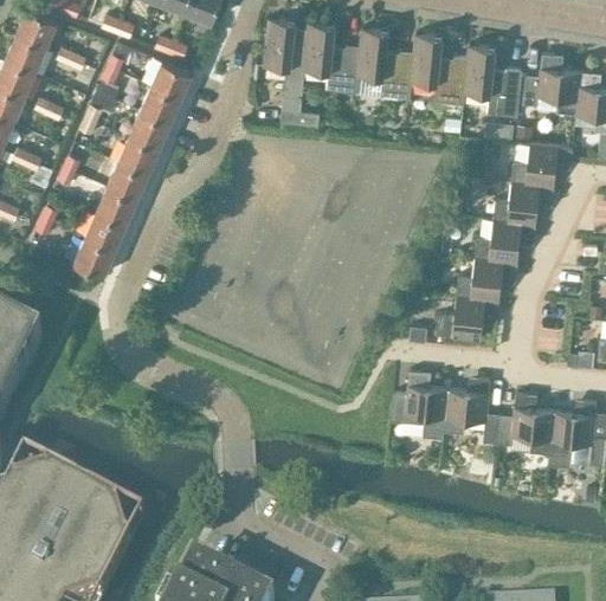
[(51,0),(49,8),(63,13),(66,2),(59,0),(51,0)]
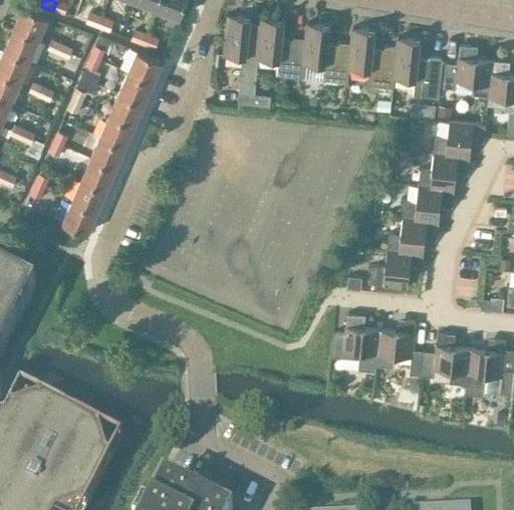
[(135,0),(135,2),(157,11),(161,0),(135,0)]
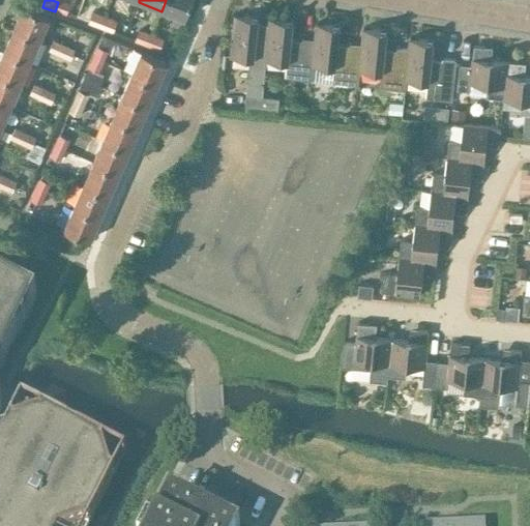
[(166,0),(162,11),(186,21),(194,0),(166,0)]
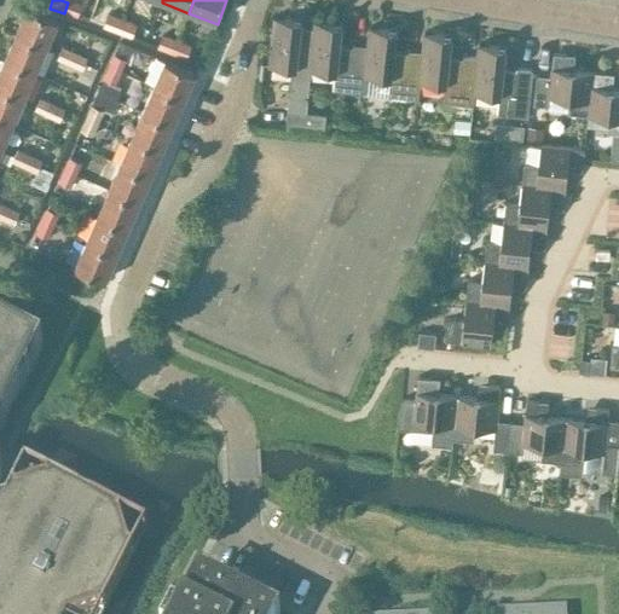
[(64,13),(79,19),(82,9),(68,3),(64,13)]
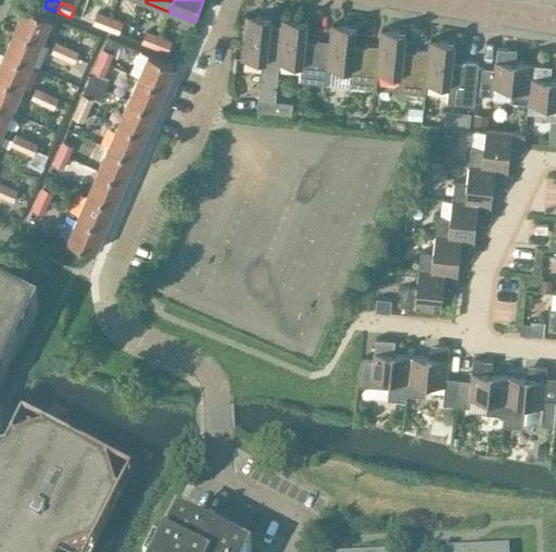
[(14,33),(42,45),(52,22),(25,9),(14,33)]
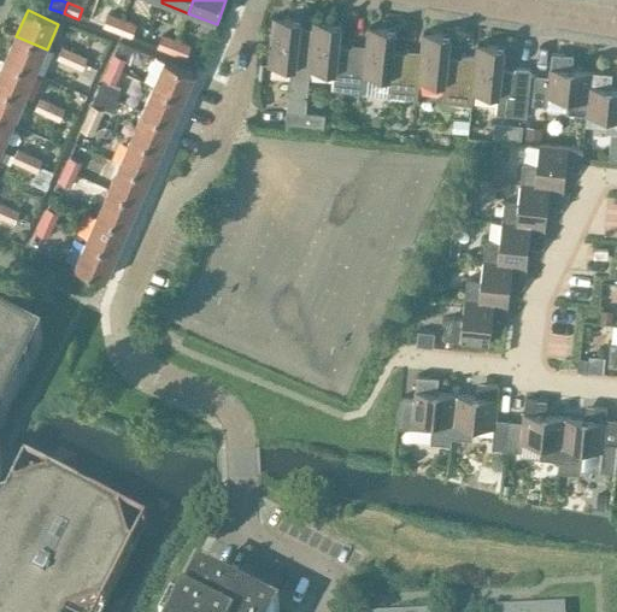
[(103,29),(117,35),(122,23),(107,18),(103,29)]
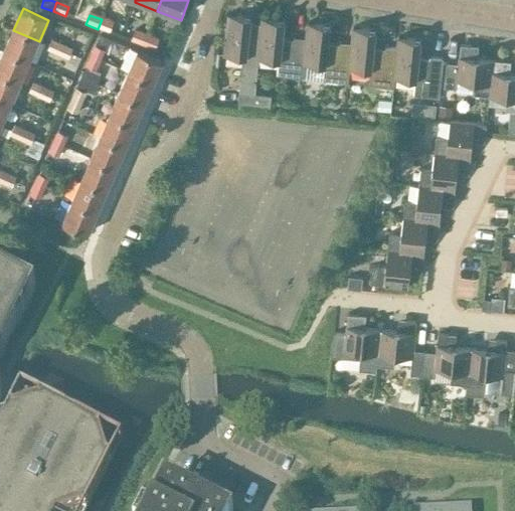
[(256,86),(259,61),(258,61),(262,26),(261,26),(250,25),(250,19),(228,17),(223,57),(243,59),(240,83),(256,86)]
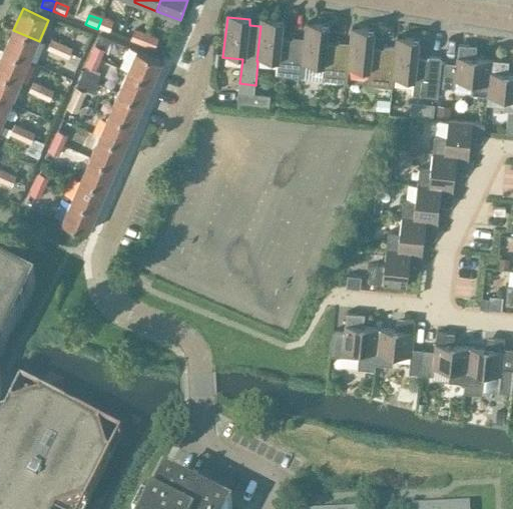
[(97,29),(109,33),(113,24),(101,19),(97,29)]
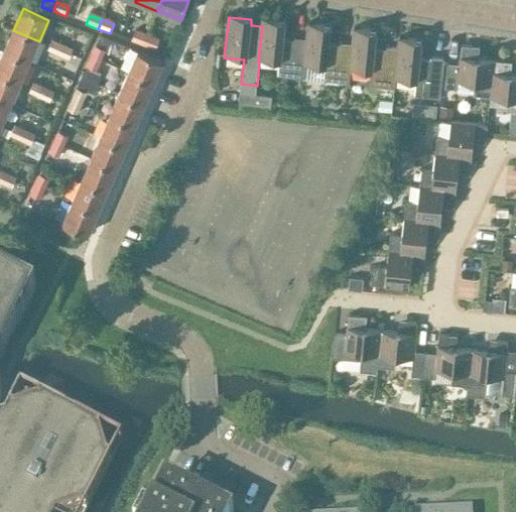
[(303,81),(304,67),(306,41),(294,40),(294,42),(283,41),(285,23),(262,20),(261,26),(262,26),(258,61),(259,61),(279,64),(278,79),(303,81)]
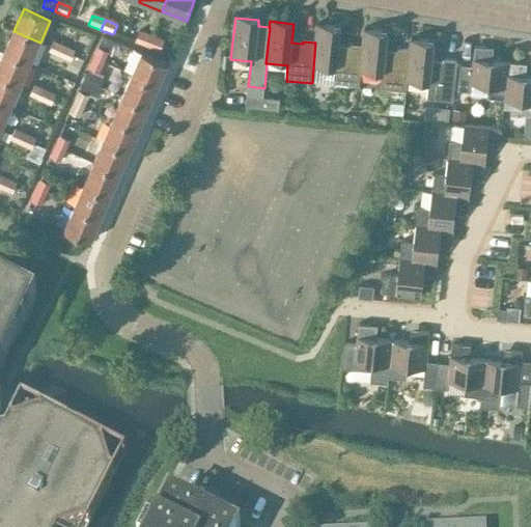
[(359,88),(361,74),(360,74),(363,48),(362,48),(350,46),(350,49),(338,47),(340,29),(316,26),(315,43),(313,68),(335,71),(333,85),(359,88)]
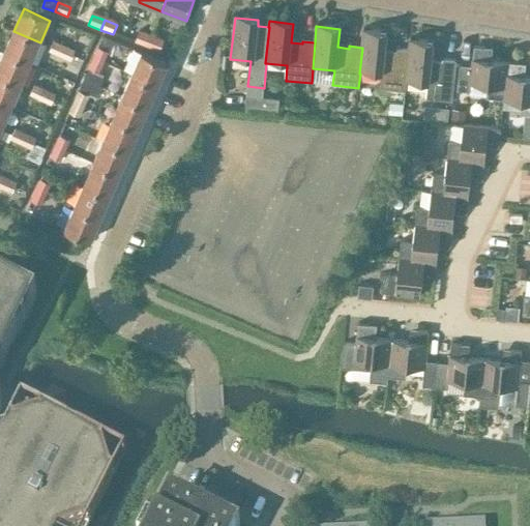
[(4,54),(31,65),(40,42),(13,31),(4,54)]
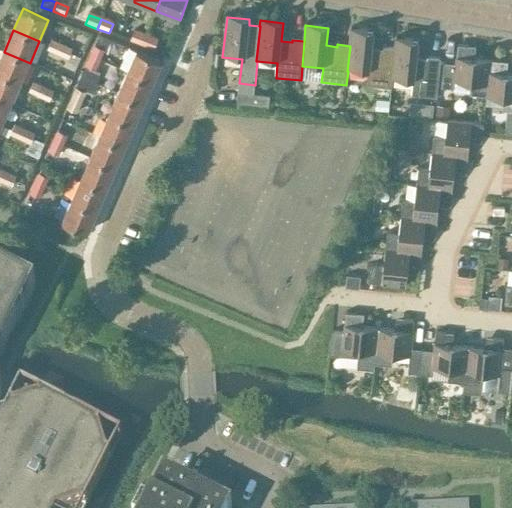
[(391,90),(392,80),(395,50),(394,50),(382,49),(382,51),(371,50),(373,32),(351,30),(349,46),(350,46),(347,71),(348,71),(368,73),(366,87),(391,90)]
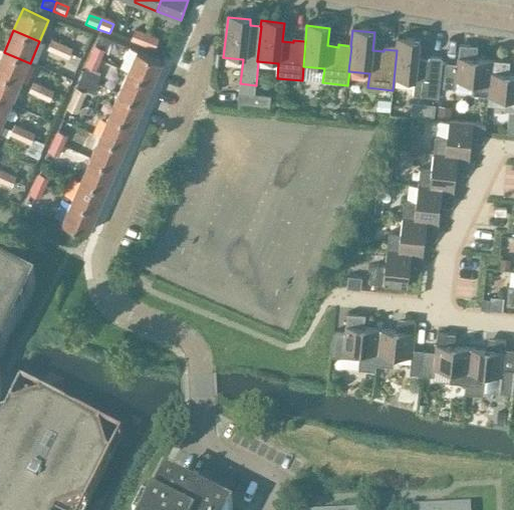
[(132,41),(144,46),(147,37),(135,32),(132,41)]
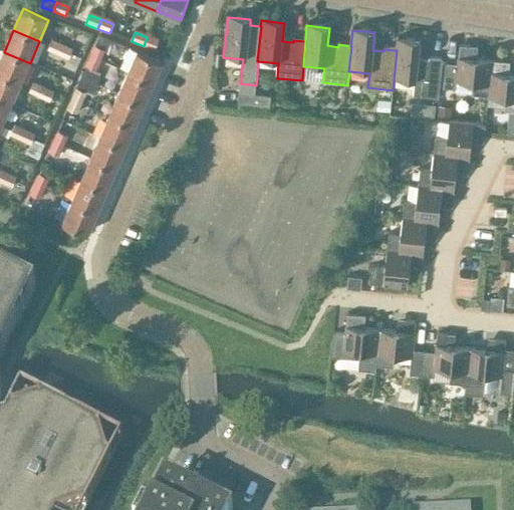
[(144,46),(156,51),(159,41),(147,37),(144,46)]
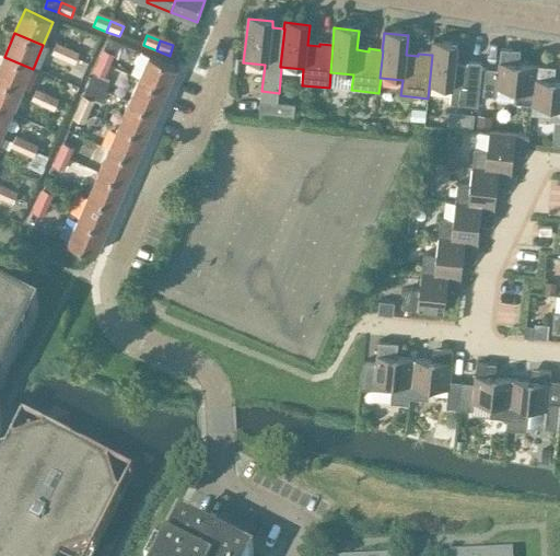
[(450,106),(477,109),(481,66),(467,65),(467,67),(455,66),(457,46),(432,44),(431,55),(432,55),(429,88),(452,91),(450,106)]
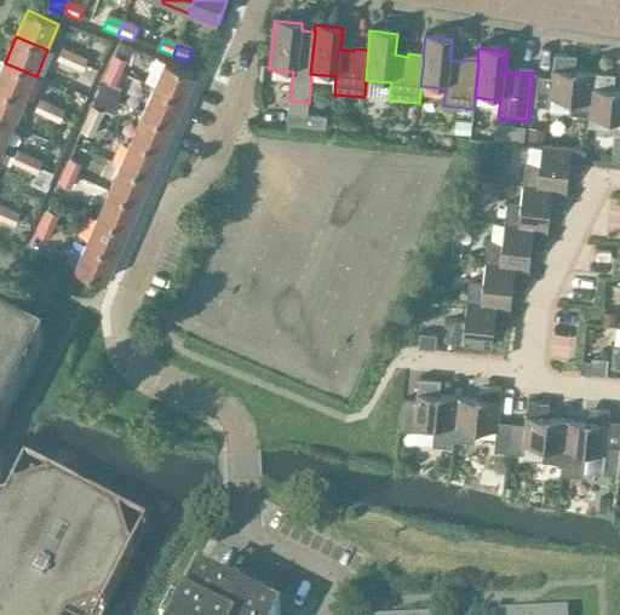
[(58,62),(70,67),(75,56),(63,51),(58,62)]
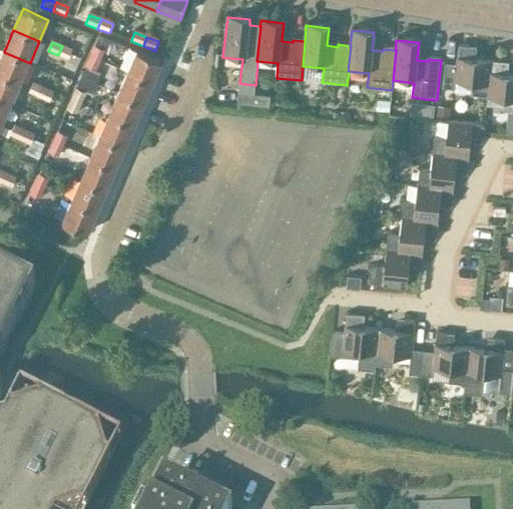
[(58,55),(69,60),(73,51),(62,46),(58,55)]
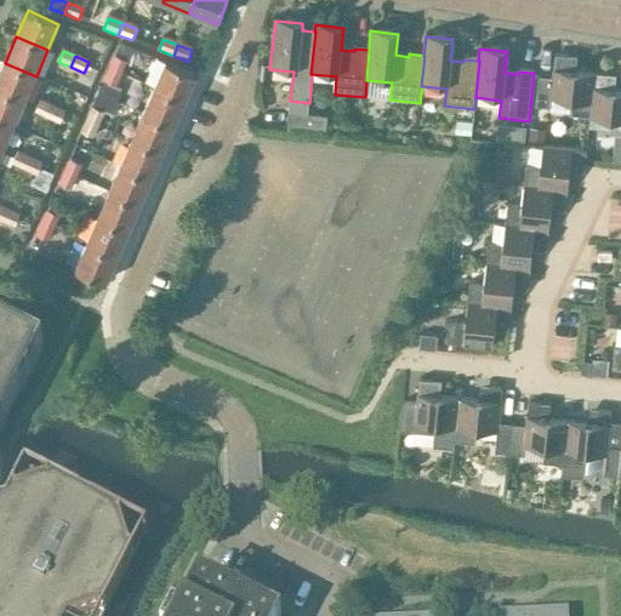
[(569,118),(590,120),(594,75),(575,74),(576,66),(568,64),(568,58),(554,57),(552,81),(539,79),(535,108),(550,110),(551,101),(570,103),(569,118)]
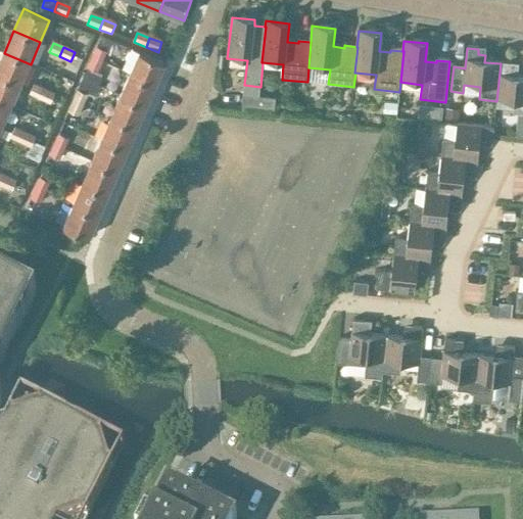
[(93,59),(102,63),(106,53),(97,49),(93,59)]
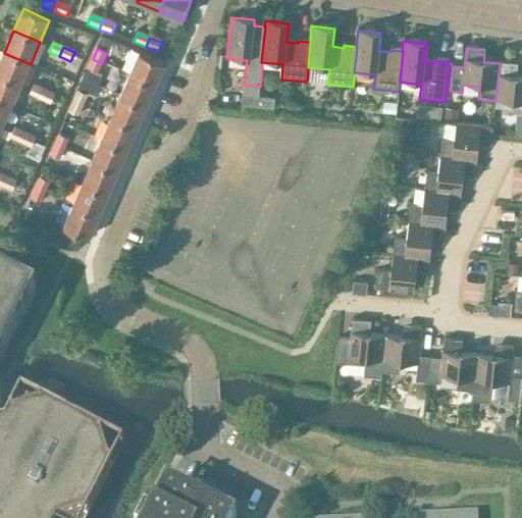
[(0,62),(0,76),(20,86),(31,64),(4,53),(0,62)]
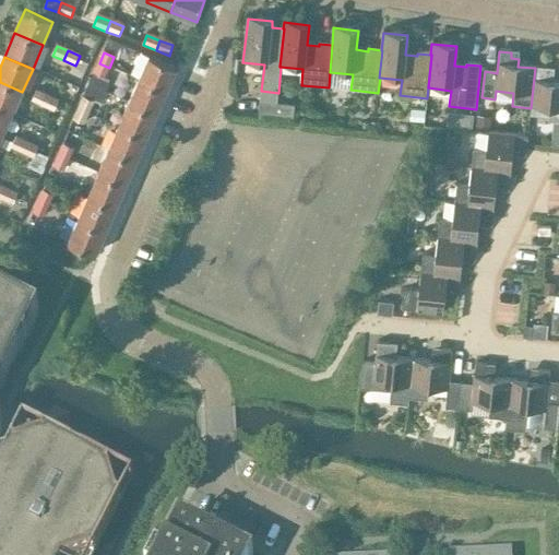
[(139,81),(167,93),(177,69),(150,57),(139,81)]
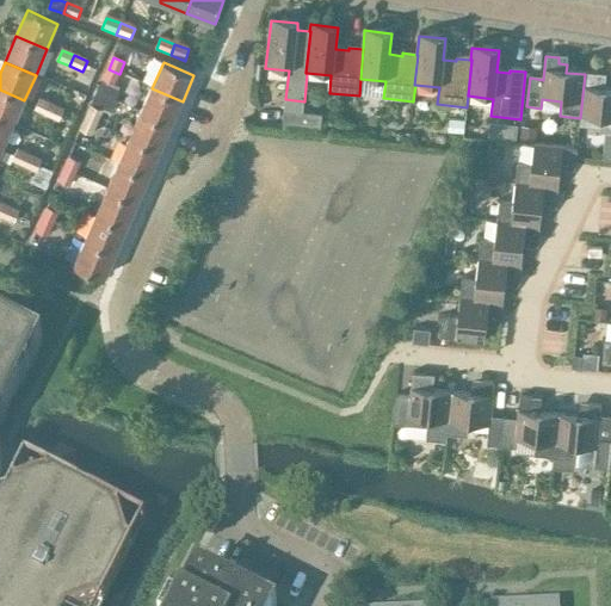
[(103,81),(113,86),(119,74),(109,69),(103,81)]
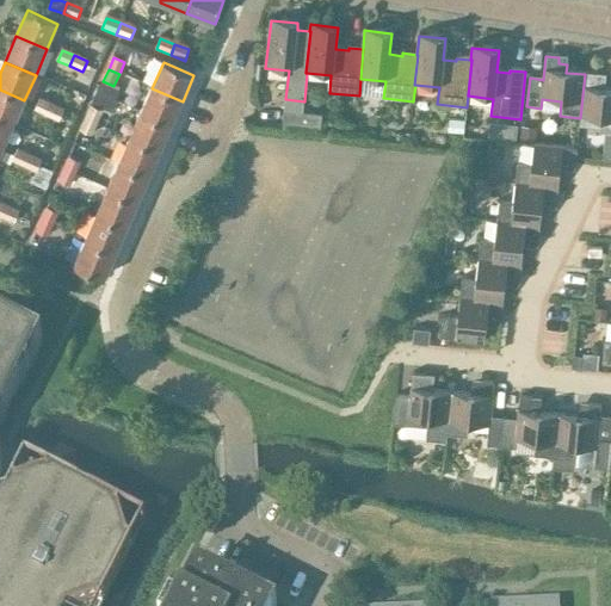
[(598,134),(610,135),(610,91),(604,91),(605,82),(597,81),(597,75),(585,74),(580,118),(599,119),(598,134)]
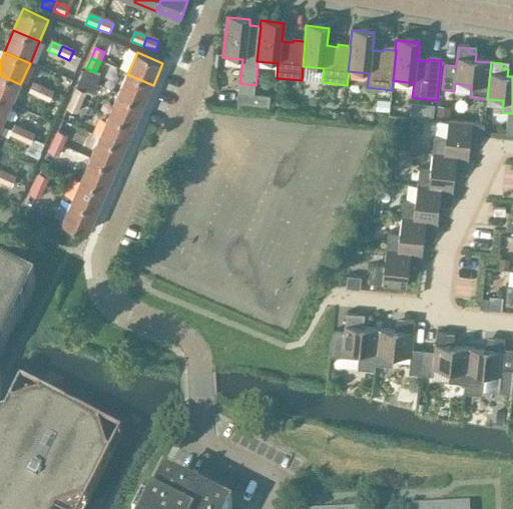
[(118,95),(143,106),(153,85),(127,74),(118,95)]
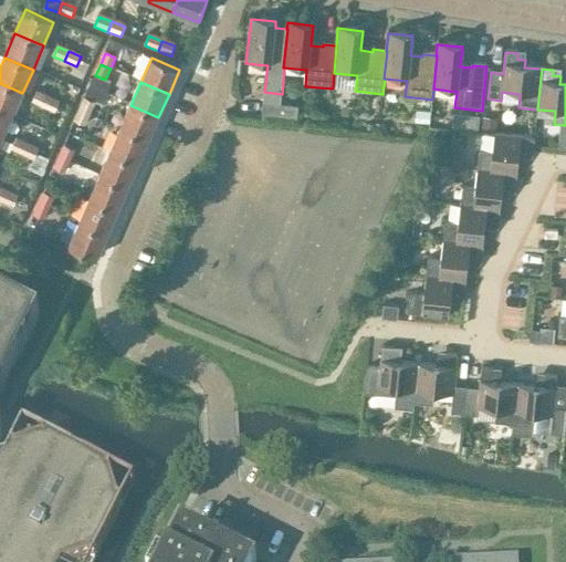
[(0,111),(12,116),(22,93),(0,83),(0,111)]
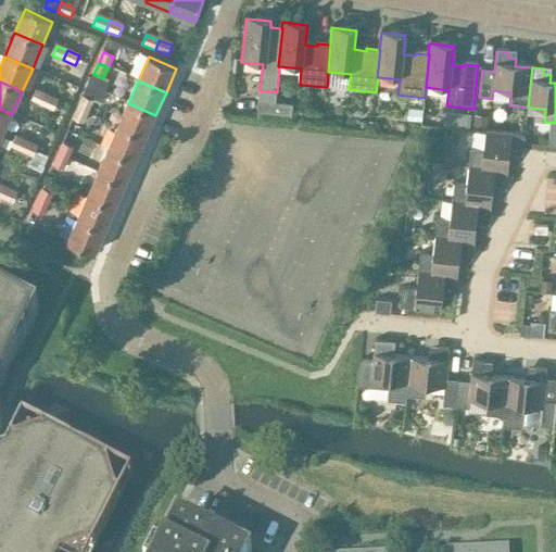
[(32,101),(42,107),(47,97),(36,91),(32,101)]
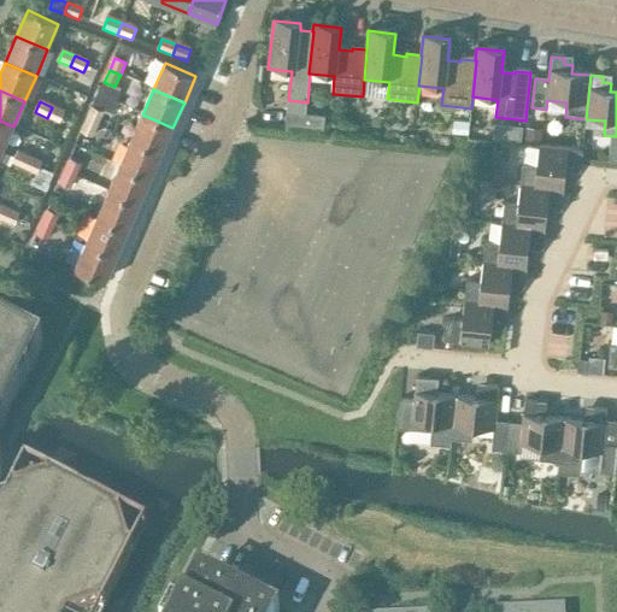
[(47,118),(60,124),(65,112),(52,107),(47,118)]
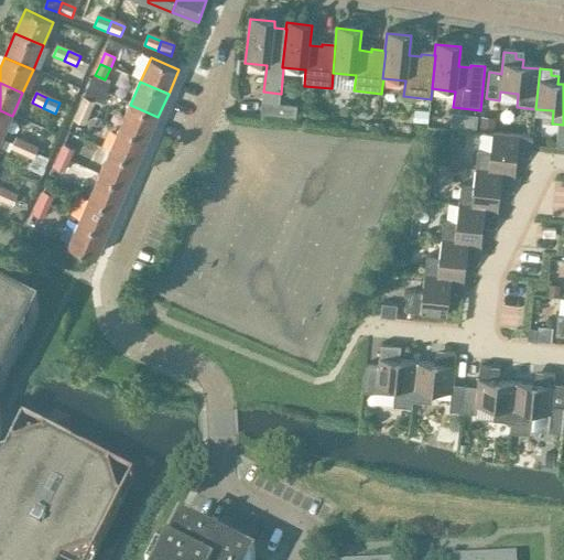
[(79,110),(89,115),(95,104),(85,99),(79,110)]
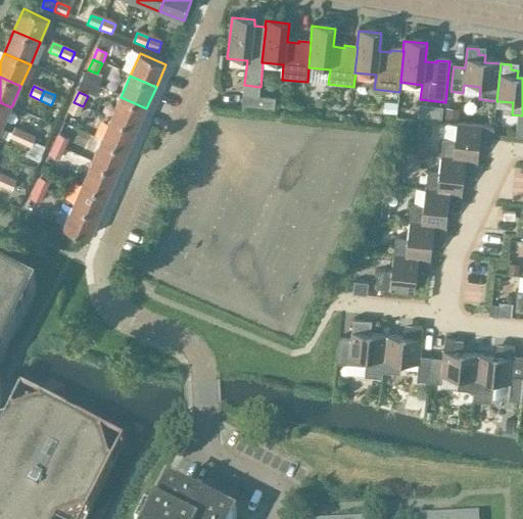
[(242,108),(266,110),(267,98),(243,96),(242,108)]
